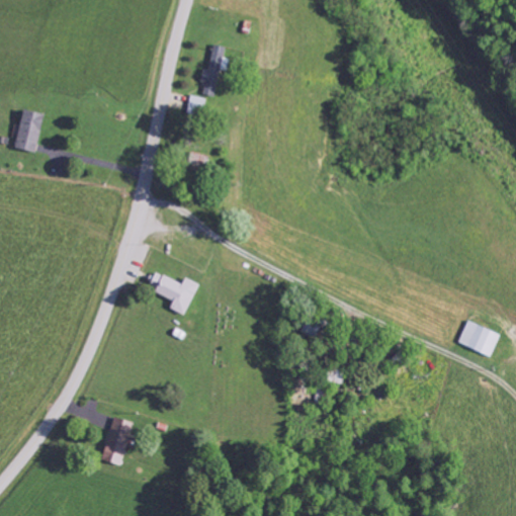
[(209,69),(204,68),(201,80),(206,81),(203,93),(218,97),(227,58),(229,46),(216,43),(209,69)]
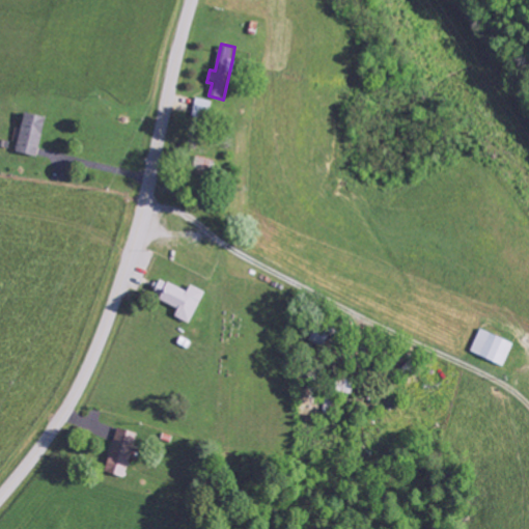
[(44,115),(23,112),(17,151),(37,155),(44,115)]
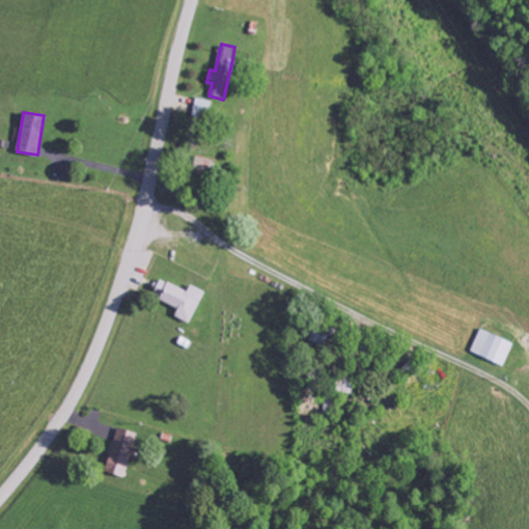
[(192,323),(205,290),(188,283),(186,289),(157,278),(149,296),(177,306),(173,315),(192,323)]
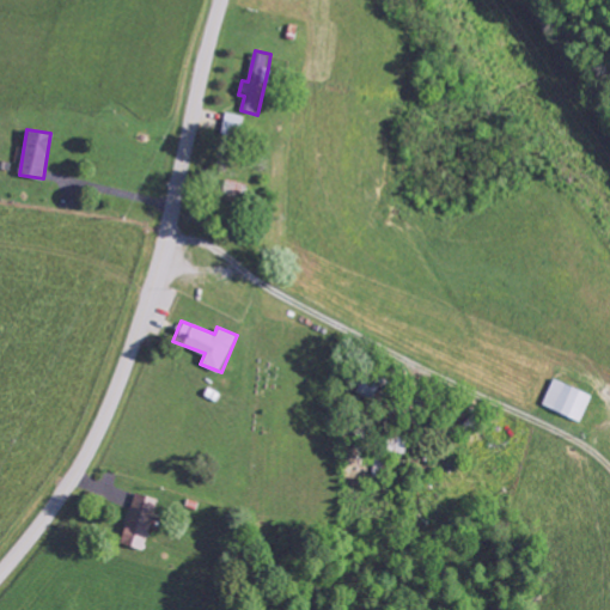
[(580,421),(591,395),(553,379),(542,404),(580,421)]
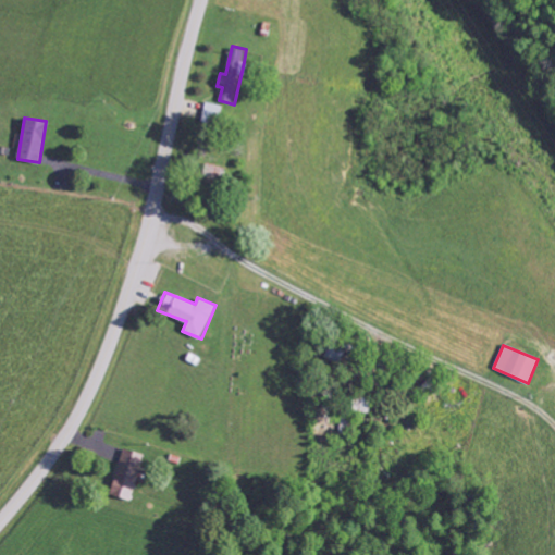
[(137,497),(150,453),(131,446),(116,491),(137,497)]
